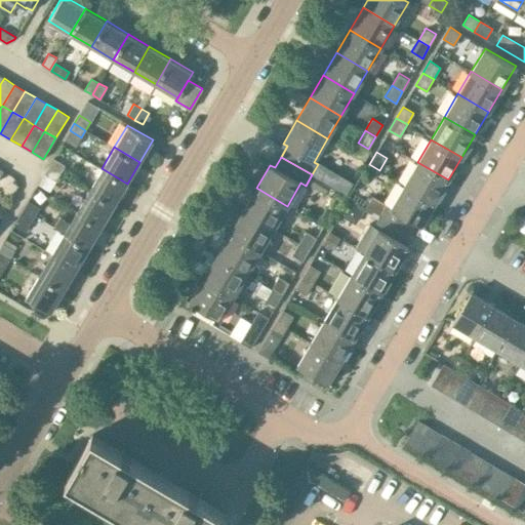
[(49,166),(61,172),(65,165),(53,158),(49,166)]
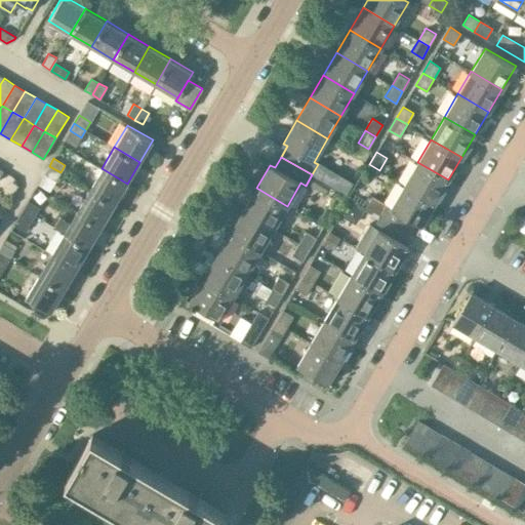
[(404,185),(435,202),(448,179),(417,162),(404,185)]
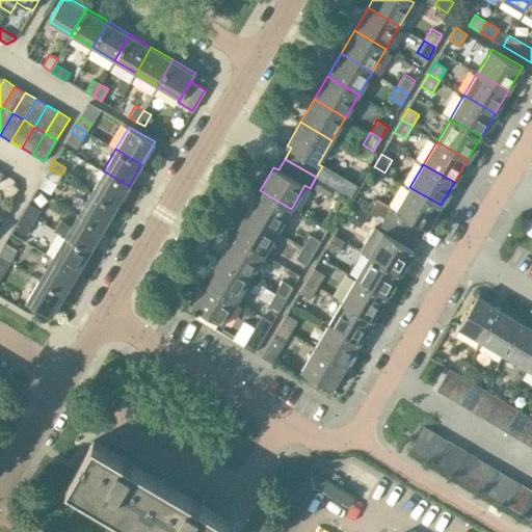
[(45,176),(56,183),(61,175),(50,168),(45,176)]
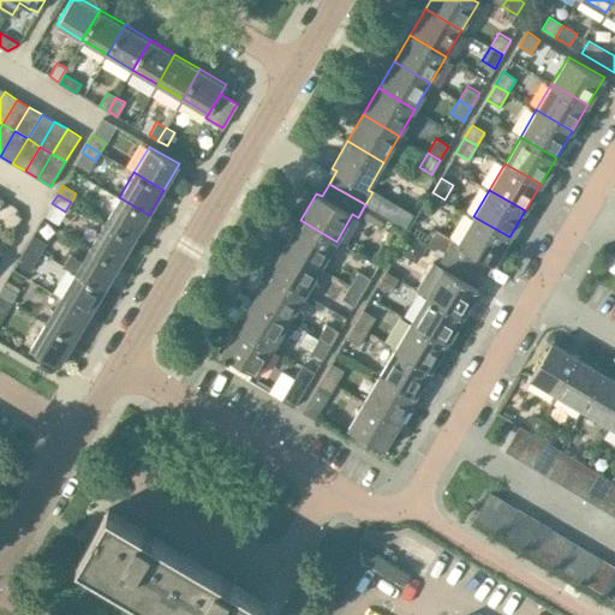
[(119,197),(105,222),(135,239),(149,215),(119,197)]
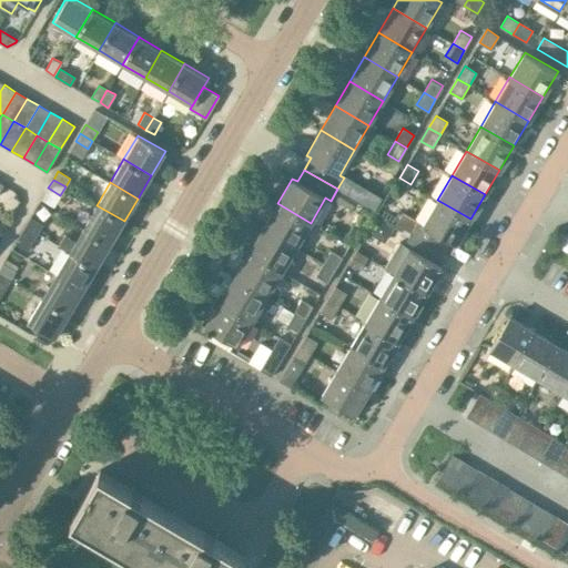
[(411,233),(444,253),(450,241),(456,244),(470,219),(437,200),(423,224),(417,222),(411,233)]
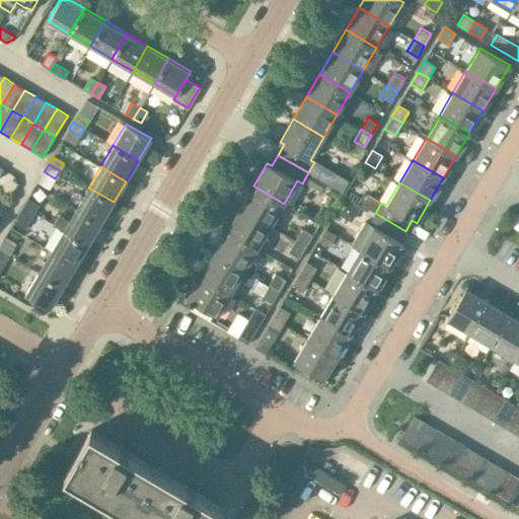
[(240,208),(271,226),(284,204),(253,186),(240,208)]
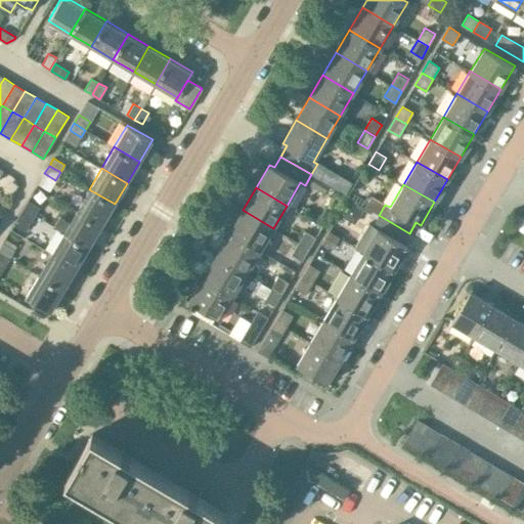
[(89,189),(76,211),(101,225),(115,204),(89,189)]
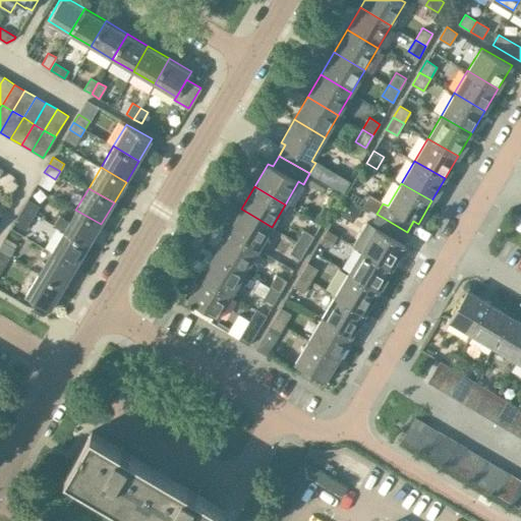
[(23,207),(35,214),(39,206),(27,199),(23,207)]
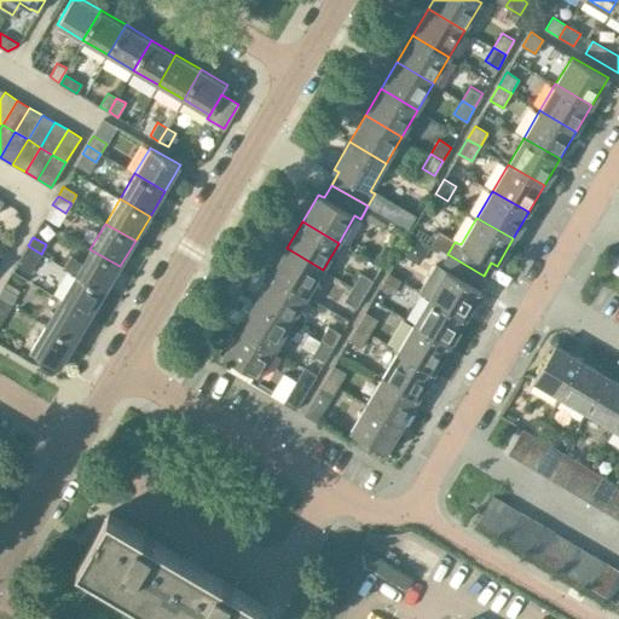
[(17,265),(30,272),(41,254),(28,246),(17,265)]
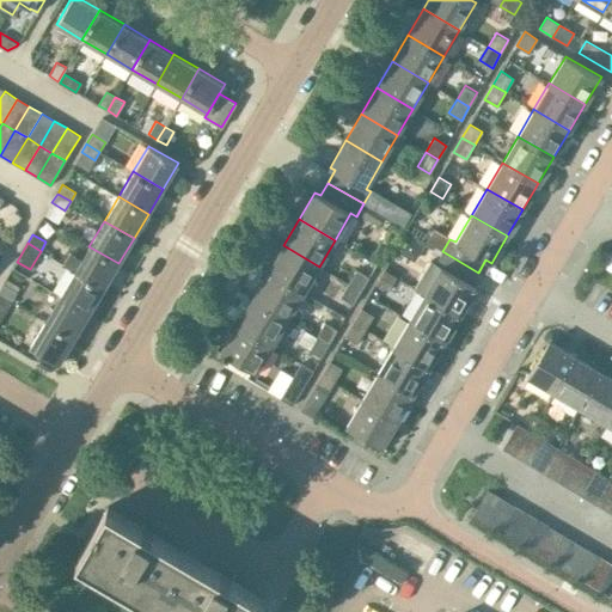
[(268,271),(304,293),(319,267),(283,245),(268,271)]
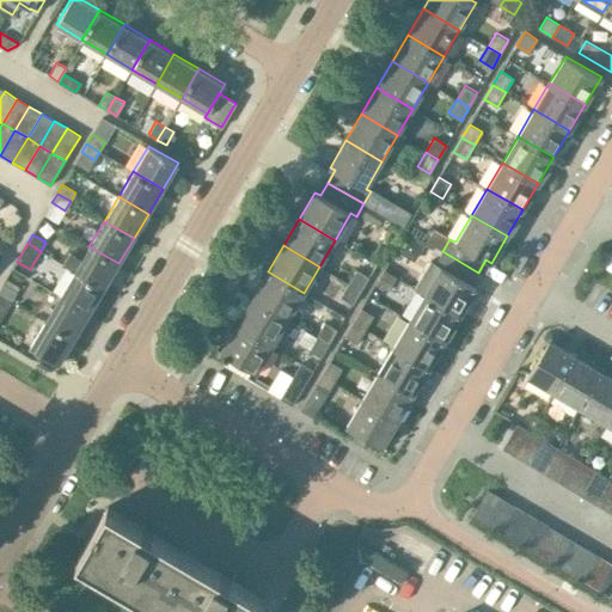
[(63,264),(74,270),(104,288),(118,263),(89,246),(81,258),(71,251),(63,264)]
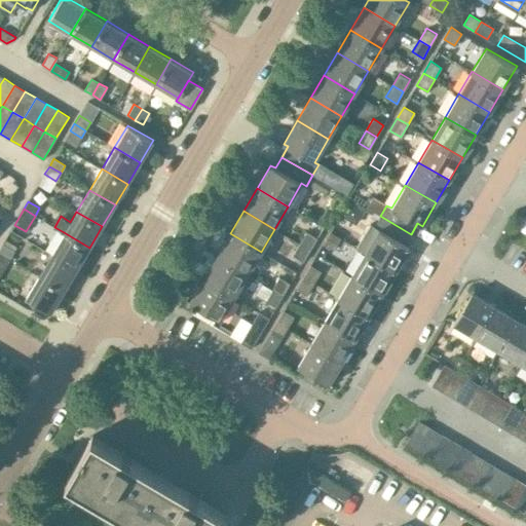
[(365,253),(396,270),(409,248),(405,245),(411,234),(380,216),(375,226),(370,223),(357,247),(365,253)]
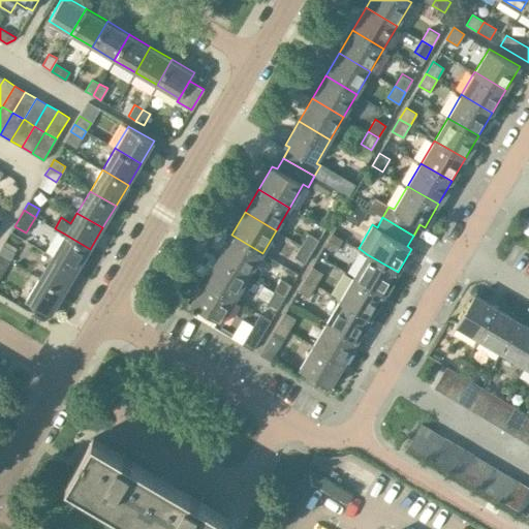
[(301,245),(311,251),(318,239),(308,232),(301,245)]
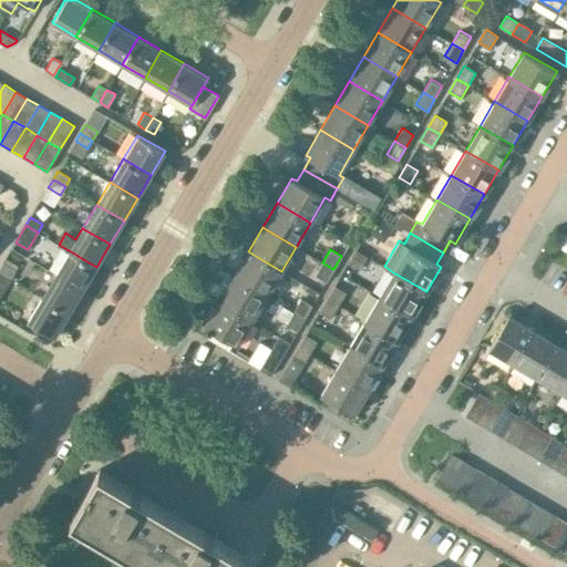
[(348,263),(359,269),(367,256),(356,249),(348,263)]
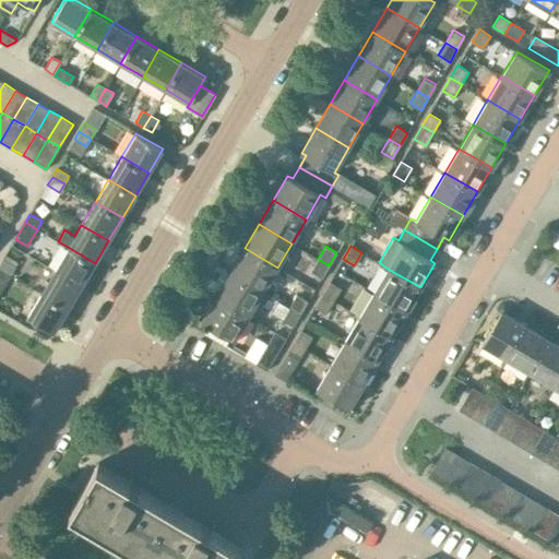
[(68,247),(55,270),(81,286),(86,289),(95,275),(90,272),(95,263),(68,247)]
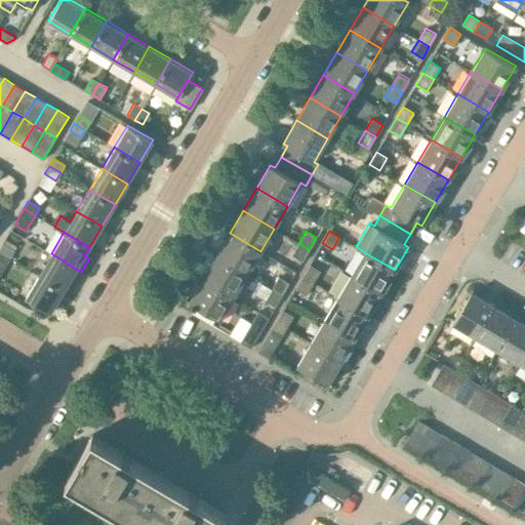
[(216,255),(247,274),(260,251),(230,233),(216,255)]
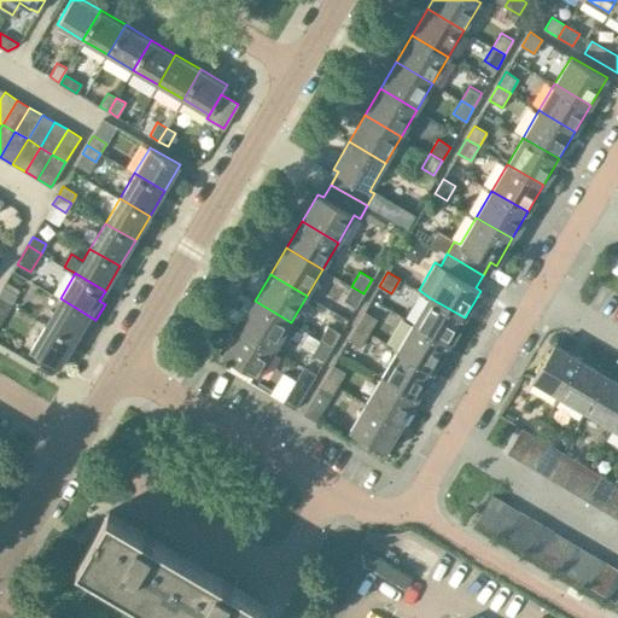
[(0,291),(0,296),(11,303),(17,295),(4,286),(0,291)]
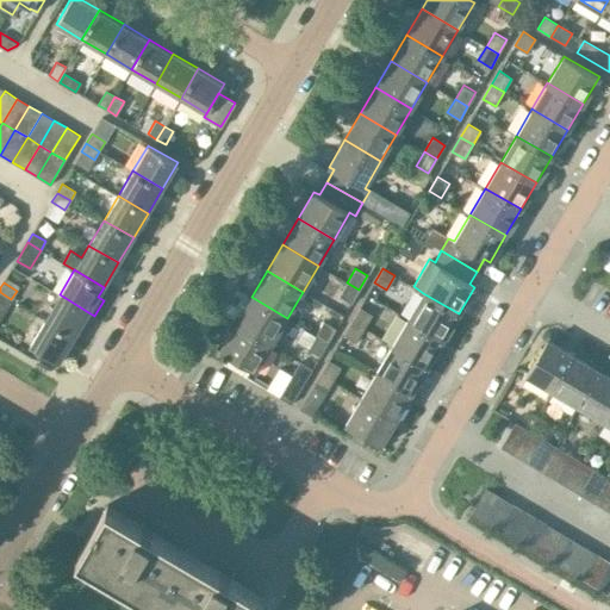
[(338,296),(350,304),(359,290),(347,282),(338,296)]
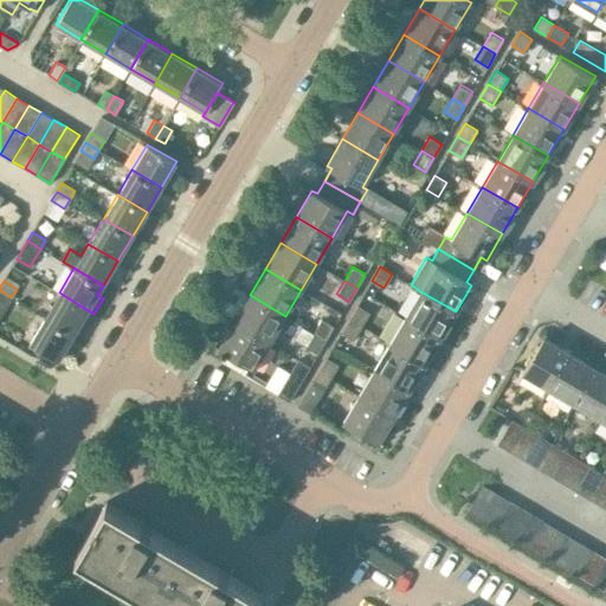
[(0,315),(11,297),(0,290),(0,315)]
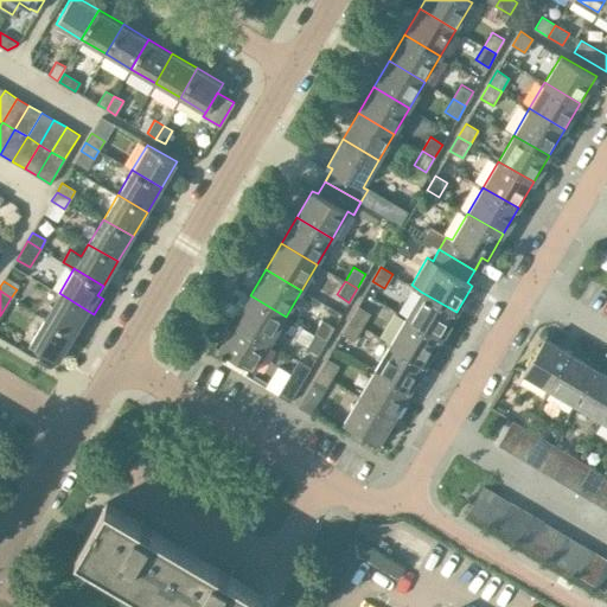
[(406,318),(441,338),(457,312),(421,292),(406,318)]
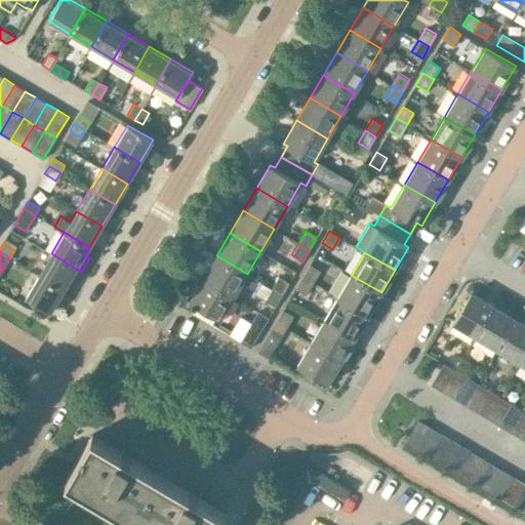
[(38,275),(64,290),(69,282),(74,285),(81,272),(76,269),(51,253),(38,275)]
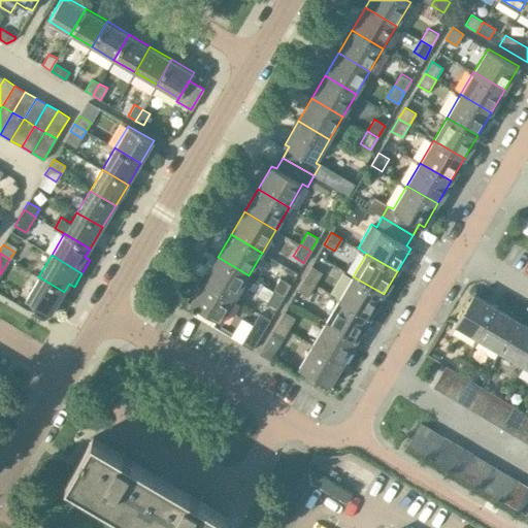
[(204,279),(235,298),(249,275),(218,257),(204,279)]
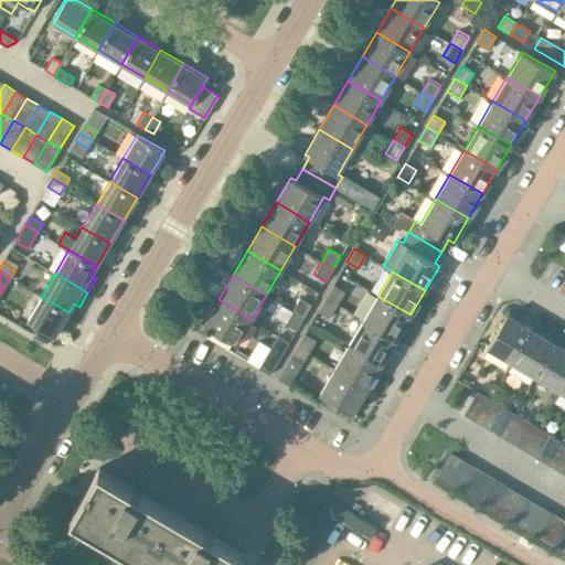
[(326,297),(337,304),(344,291),(333,285),(326,297)]
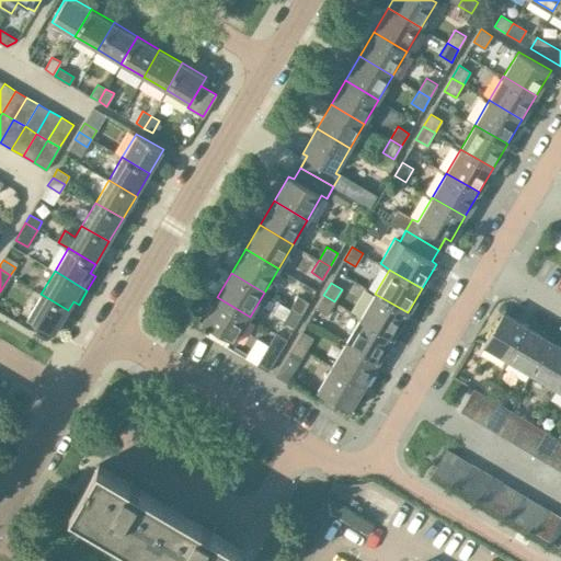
[(27,317),(54,333),(68,310),(41,294),(27,317)]
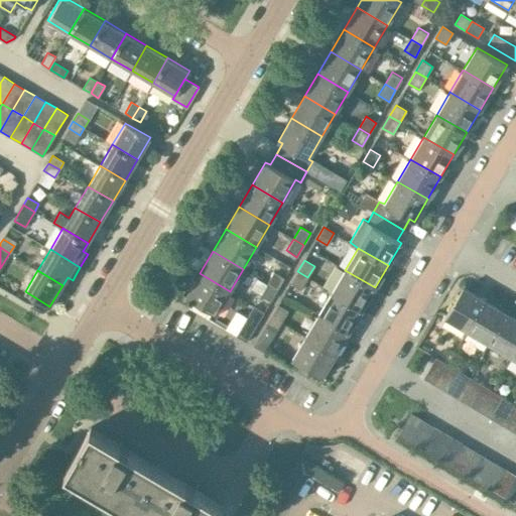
[(332,292),(362,309),(375,287),(345,270),(332,292)]
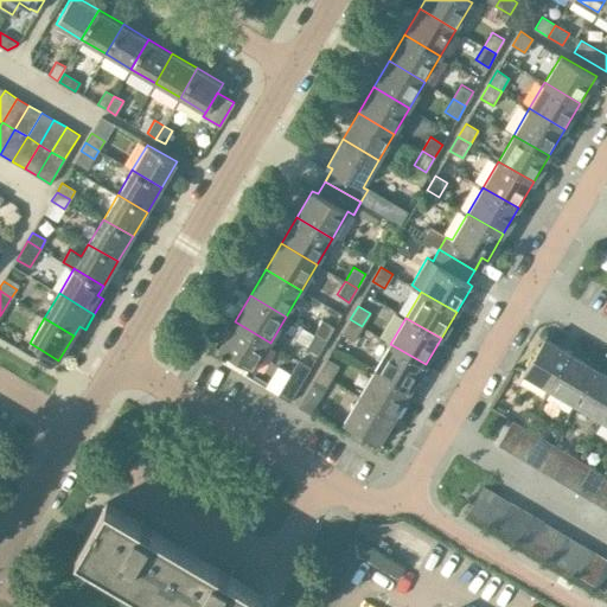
[(342,333),(353,340),(362,326),(350,319),(342,333)]
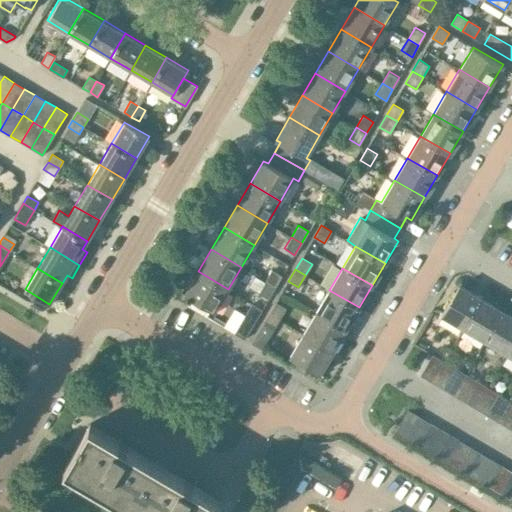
[(265,281),(275,287),(282,276),(272,270),(265,281)]
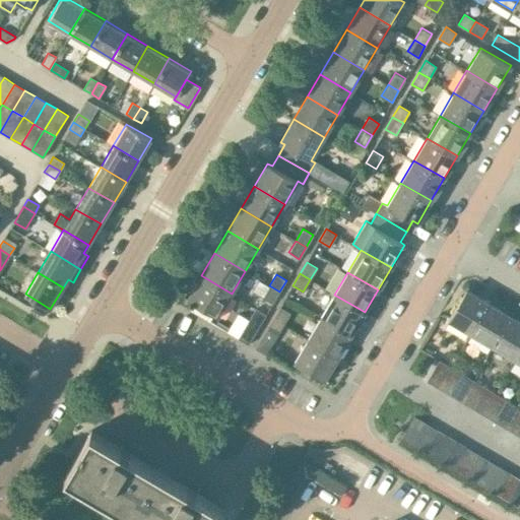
[(187,299),(217,317),(232,294),(201,275),(187,299)]
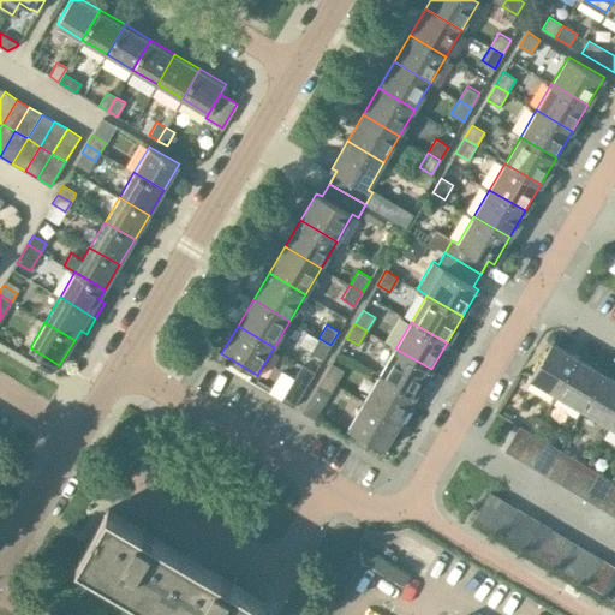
[(310,352),(322,359),(330,345),(318,338),(310,352)]
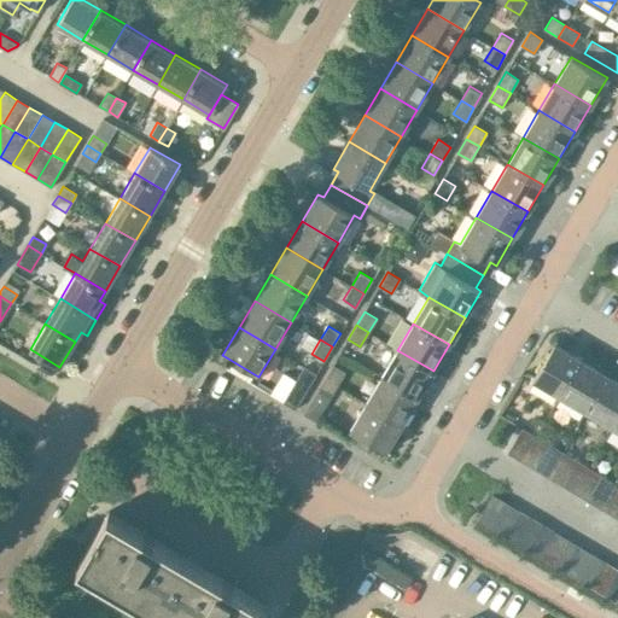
[(532,380),(559,396),(581,360),(554,344),(532,380)]
